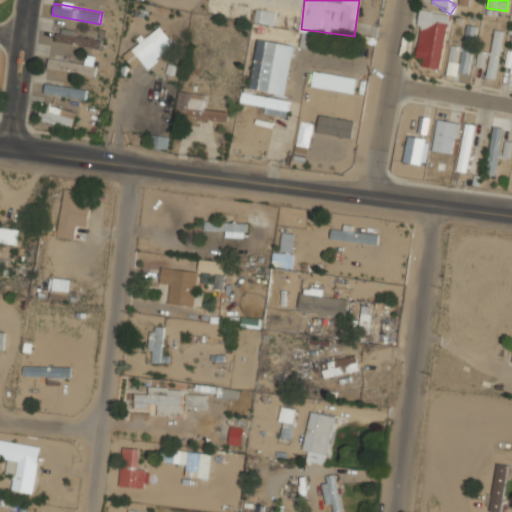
[(441,70),(450,14),(421,10),(413,56),(423,58),(421,67),(441,70)]
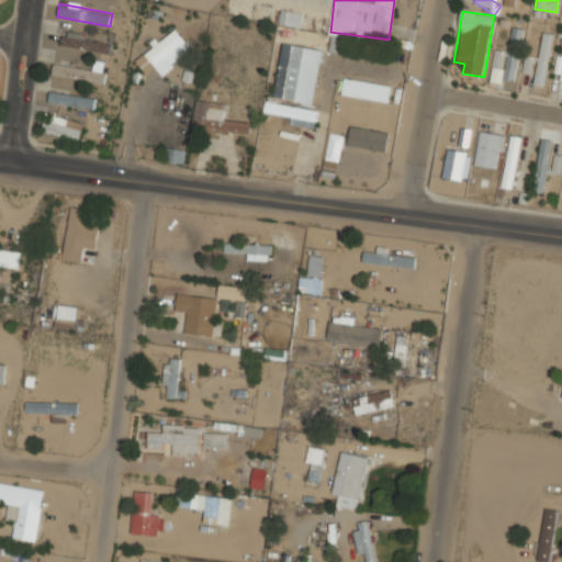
[(60,40),(107,57),(111,45),(66,27),(60,40)]
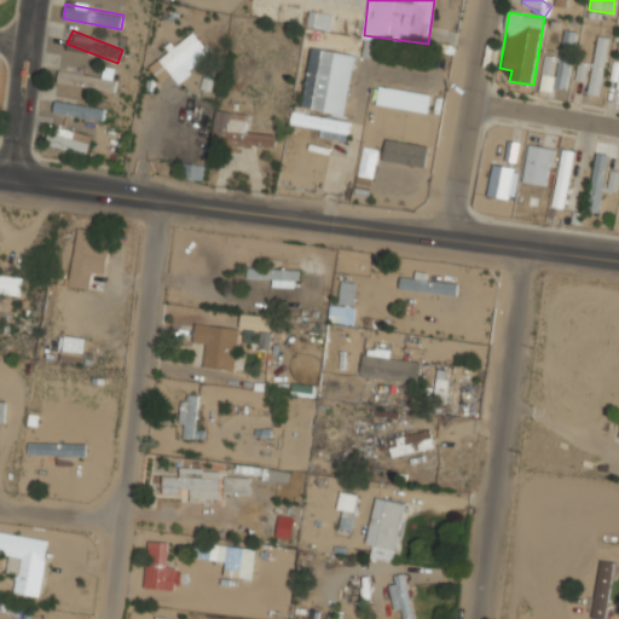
[(171,75),(179,84),(209,52),(187,30),(150,70),(163,82),(171,75)]
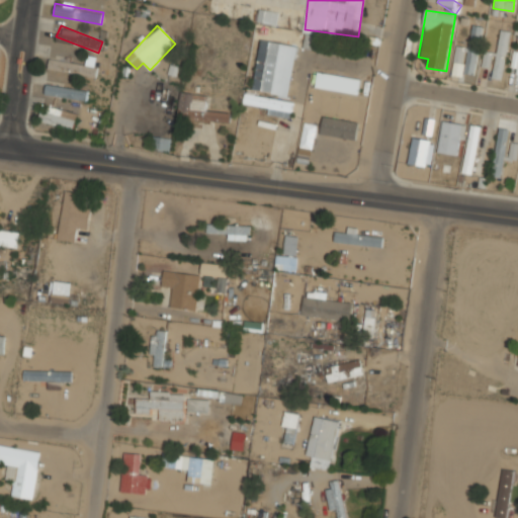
[(464,74),(476,75),(482,26),(470,25),(464,74)]
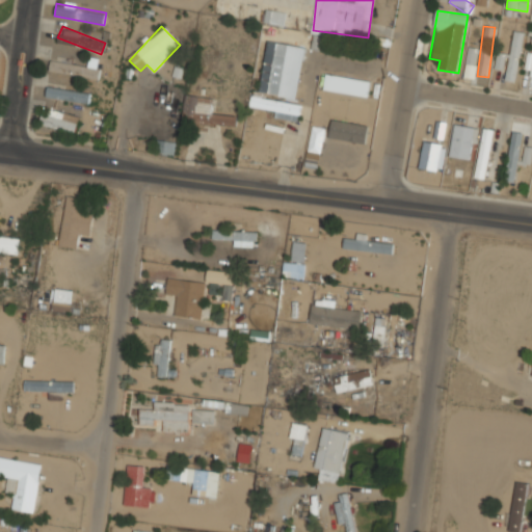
[(524,32),(512,31),(505,80),(516,82),(524,32)]
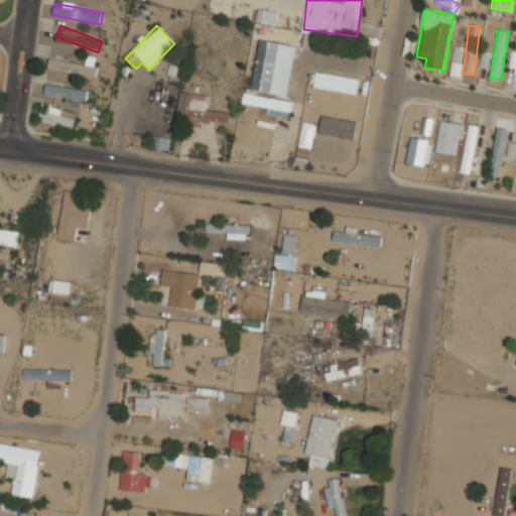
[(279,42),(259,39),(251,89),(271,92),(279,42)]
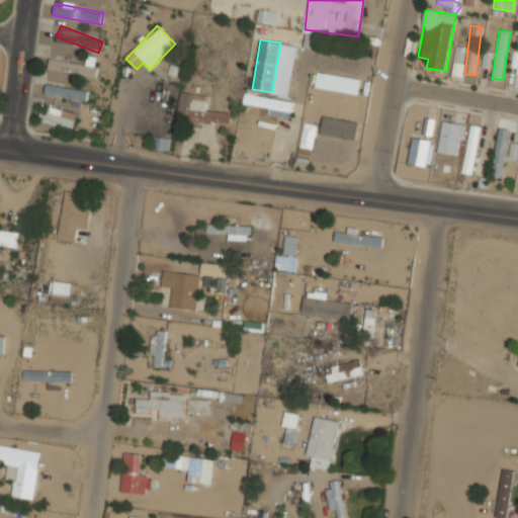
[(462,62),(464,47),(456,46),(454,61),(462,62)]
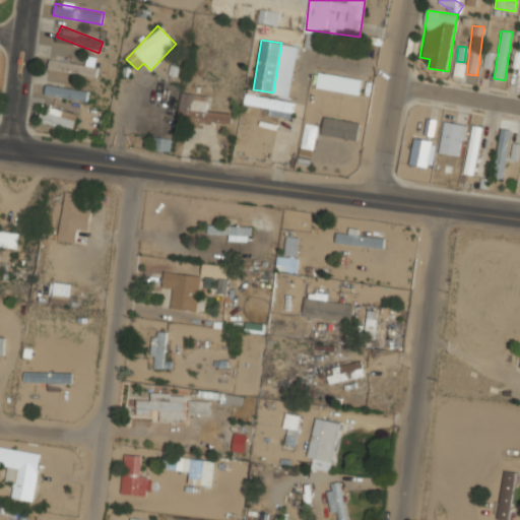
[(484,67),(493,67),(493,52),(484,52),(484,67)]
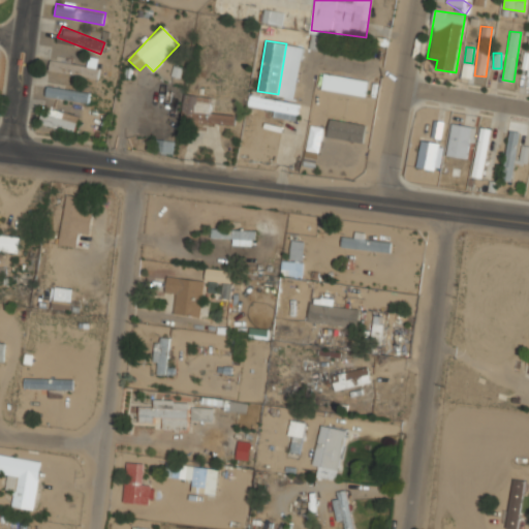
[(49,71),(99,78),(101,65),(51,58),(49,71)]
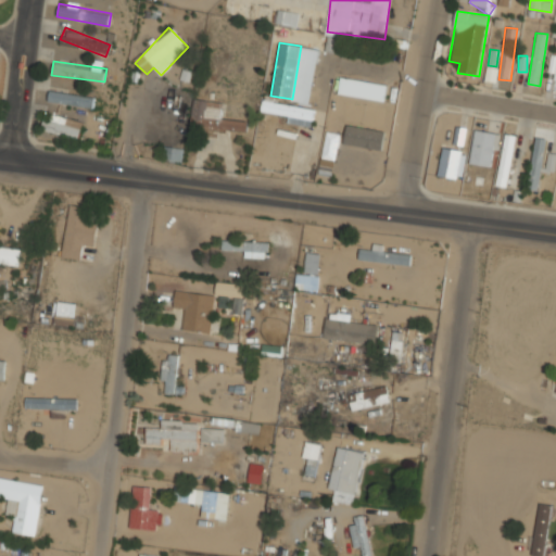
[(92,109),(95,98),(50,89),(48,101),(92,109)]
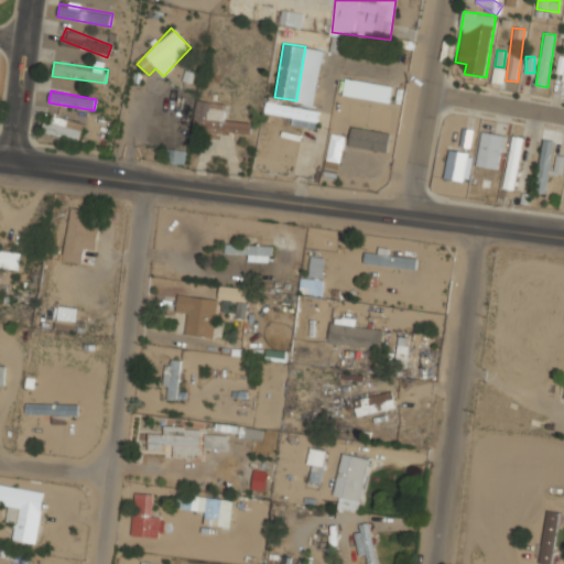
[(289,125),(315,130),(320,110),(268,99),(266,112),(291,118),(289,125)]
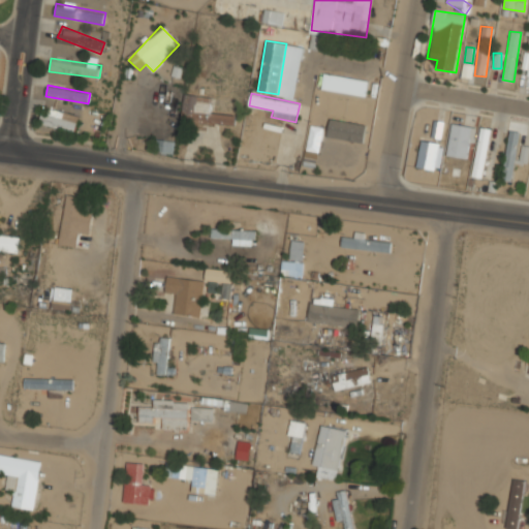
[(214,97),(184,94),(182,120),(234,126),(235,115),(213,112),(214,97)]
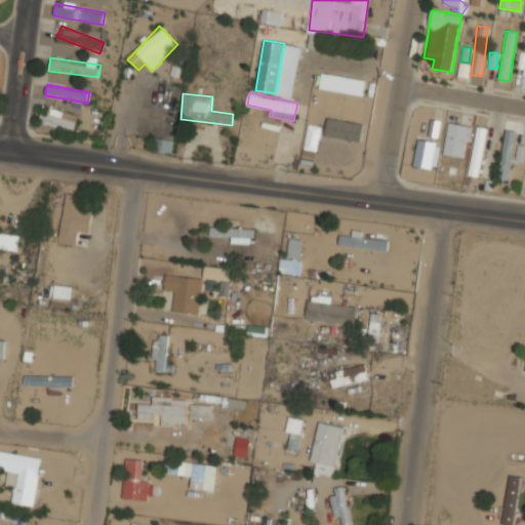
[(76,121),(57,118),(58,111),(43,109),(40,124),(74,130),(76,121)]
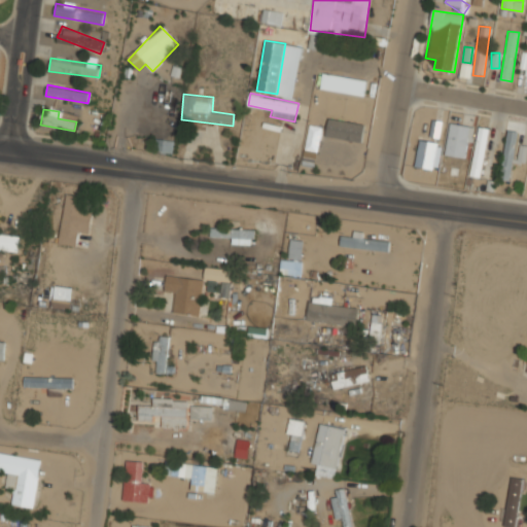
[(316,128),(365,136),(367,126),(318,116),(316,128)]
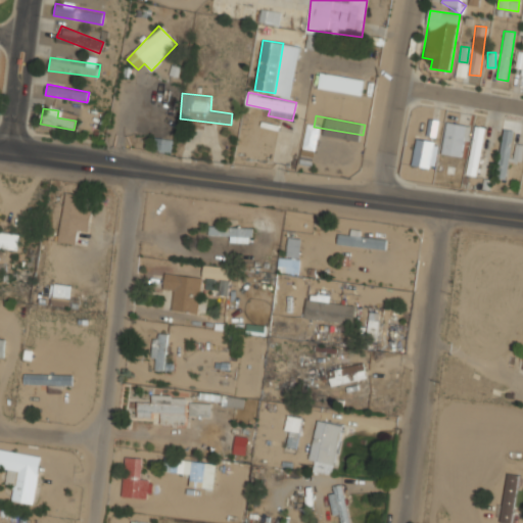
[(469,126),(447,122),(442,153),(464,157),(469,126)]
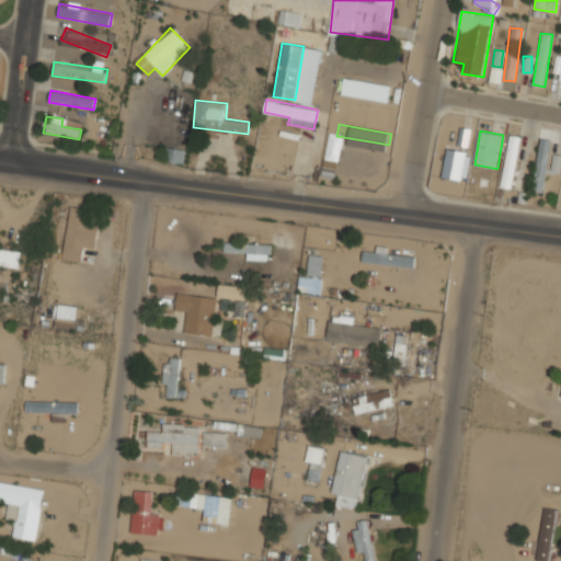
[(502,187),(513,189),(521,136),(508,134),(502,187)]
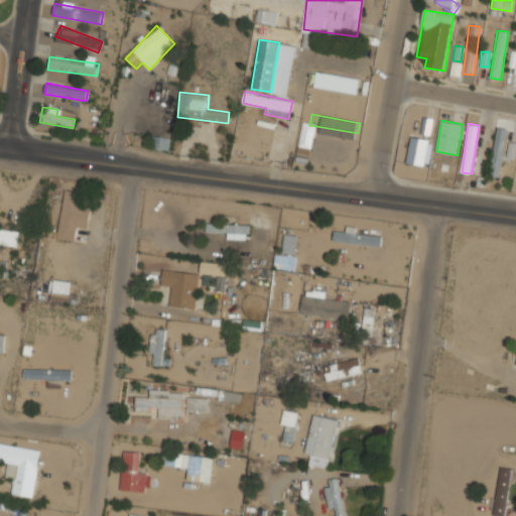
[(491,175),(501,176),(506,128),(496,127),(491,175)]
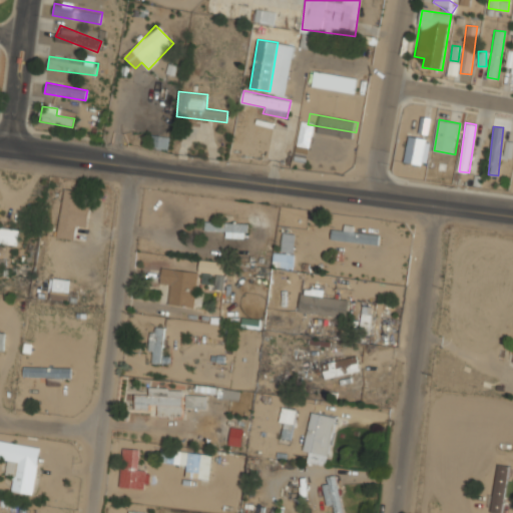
[(404,161),(426,165),(431,140),(409,135),(404,161)]
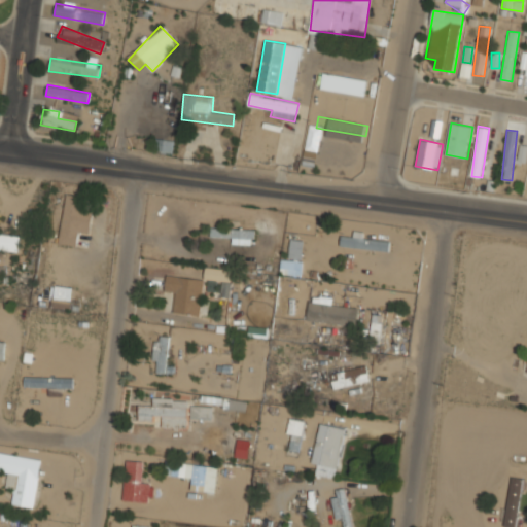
[(526,164),(526,157),(526,145),(520,145),(517,162),(526,164)]
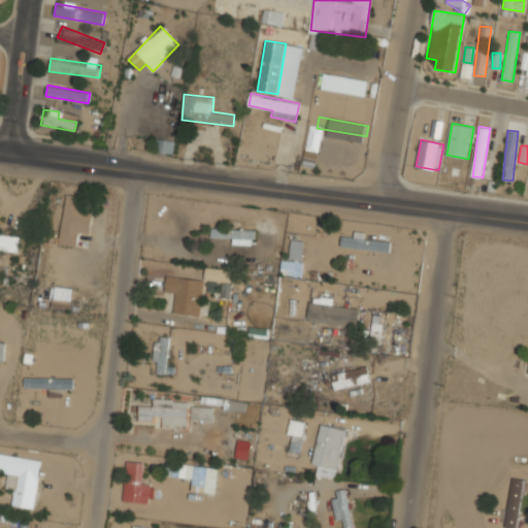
[(84,198),(67,195),(58,243),(76,248),(79,233),(89,234),(93,211),(81,209),(84,198)]
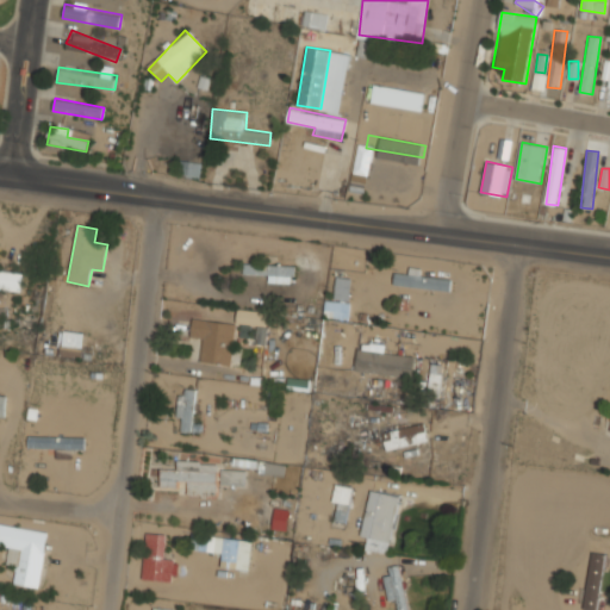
[(267,282),(293,282),(293,263),(243,263),(243,274),(267,274),(267,282)]
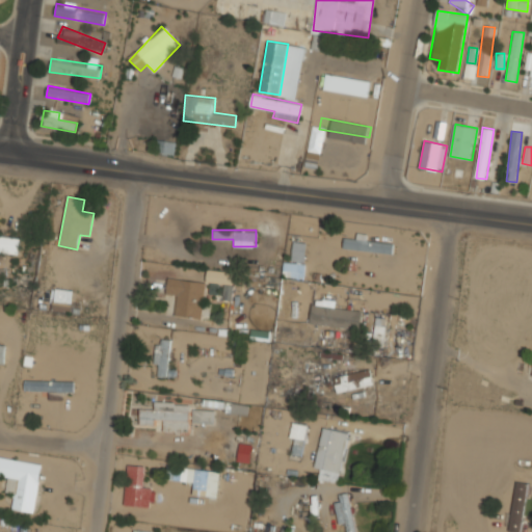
[(0,251),(19,254),(20,238),(0,236),(0,251)]
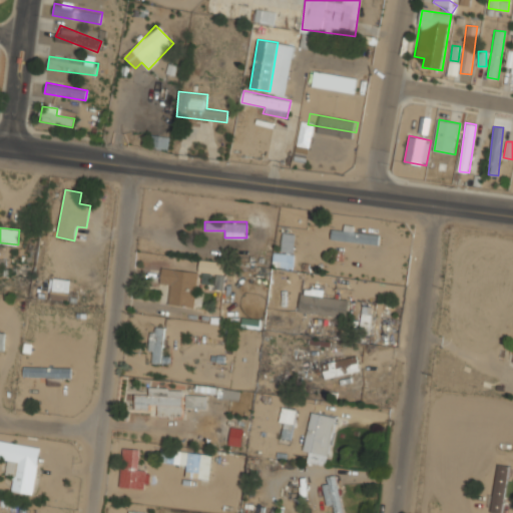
[(331,239),(378,245),(380,233),(345,229),(345,230),(332,228),(331,239)]
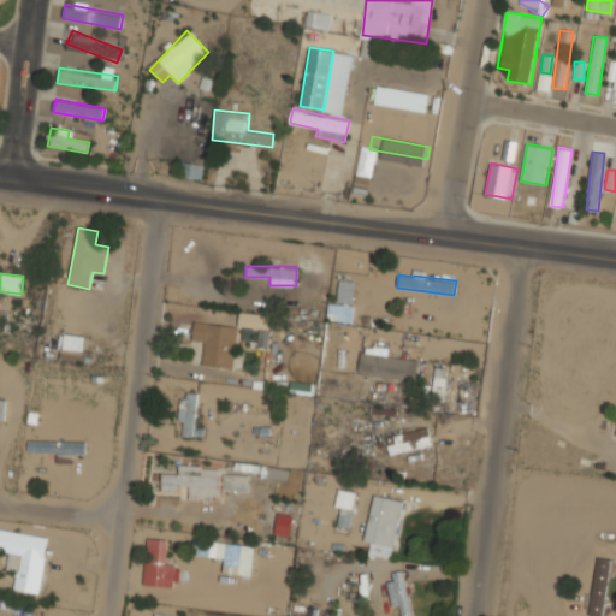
[(351,323),(353,306),(327,304),(327,320),(351,323)]
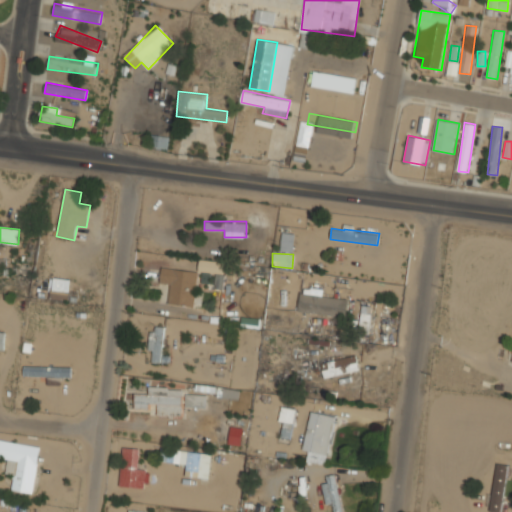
[(199,270),(161,265),(159,284),(170,285),(167,304),(194,307),(199,270)]
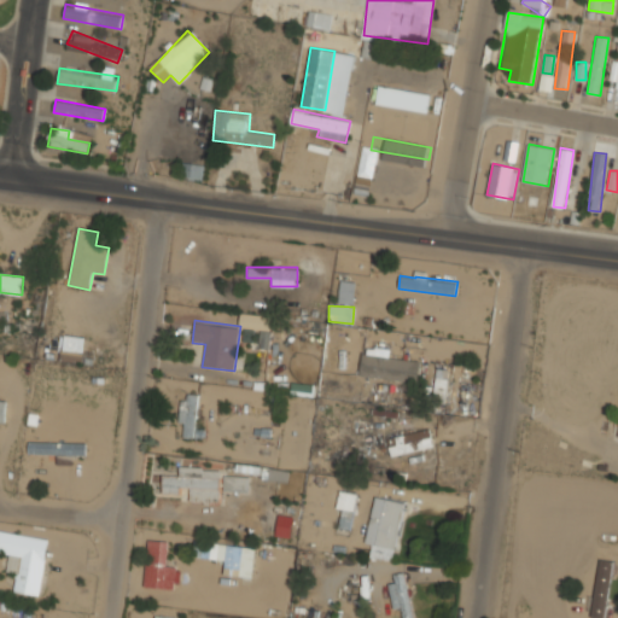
[(86,338),(64,333),(59,360),(81,363),(86,338)]
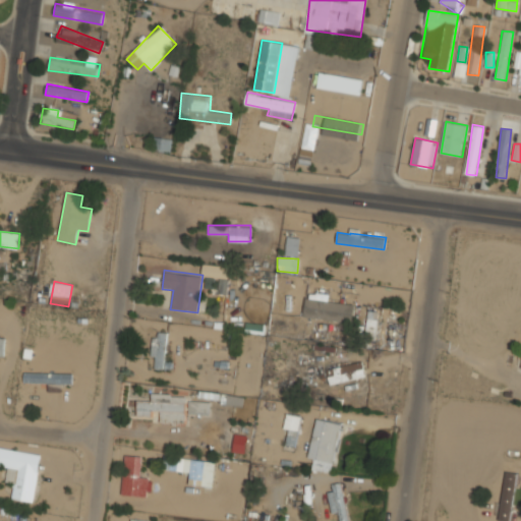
[(302,319),(352,324),(354,303),(304,298),(302,319)]
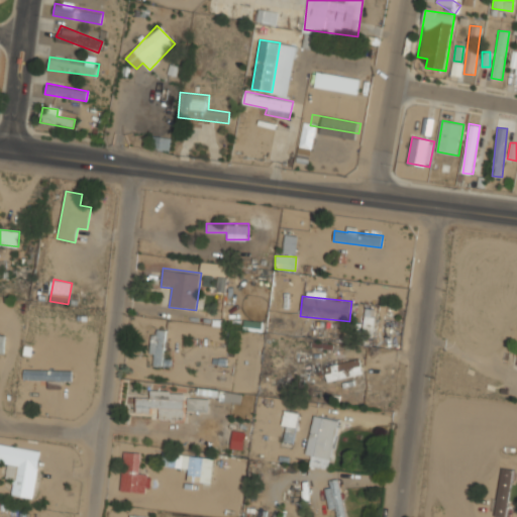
[(170,358),(164,358),(165,329),(150,329),(149,366),(170,367),(170,358)]
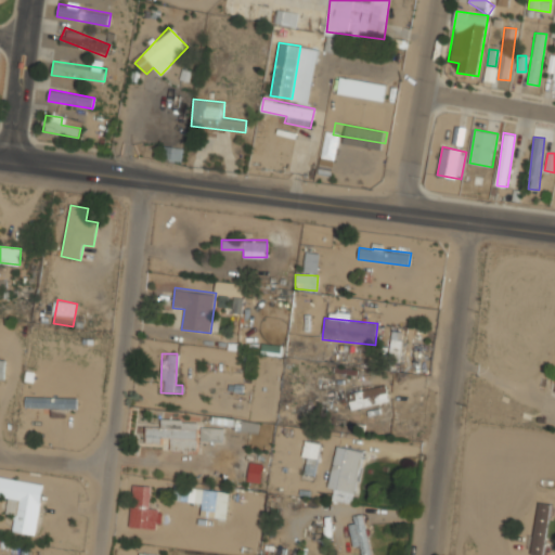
[(389,401),(385,385),(347,394),(351,410),(389,401)]
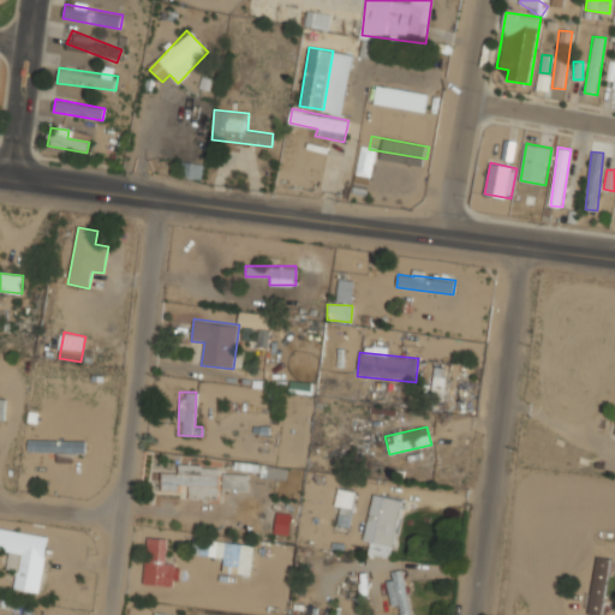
[(28,452),(87,452),(87,440),(28,440),(28,452)]
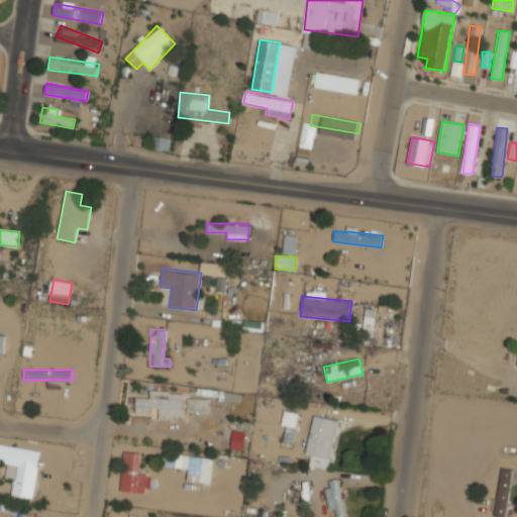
[(185,420),(185,410),(208,412),(209,399),(185,398),(185,392),(148,390),(148,399),(136,398),(135,410),(159,411),(159,418),(185,420)]
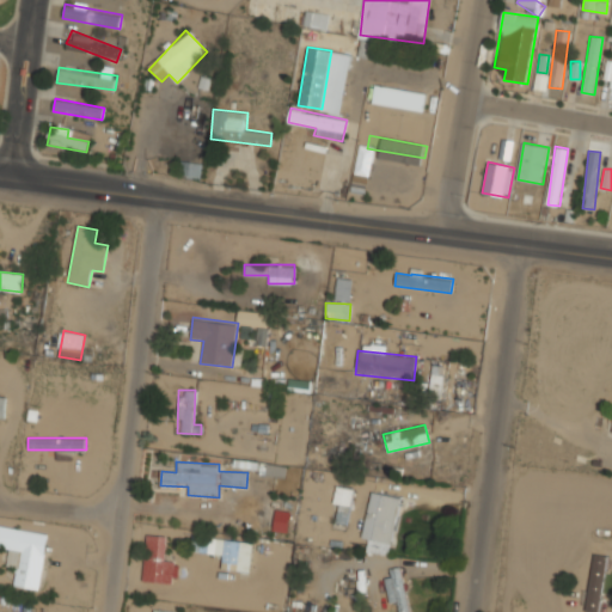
[(287,466),(268,466),(268,476),(287,476),(287,466)]
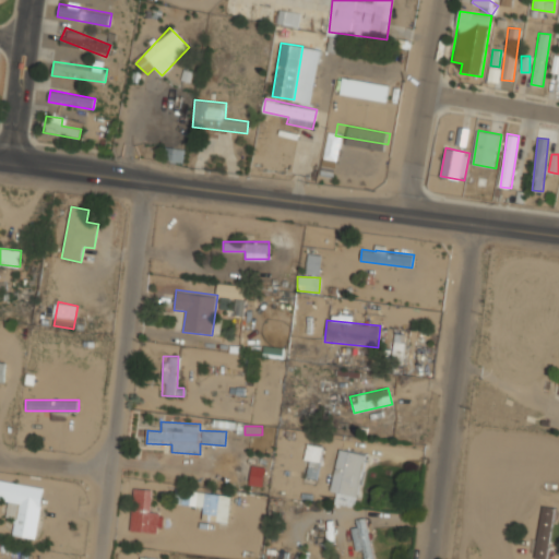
[(304,479),(316,482),(323,447),(310,444),(304,479)]
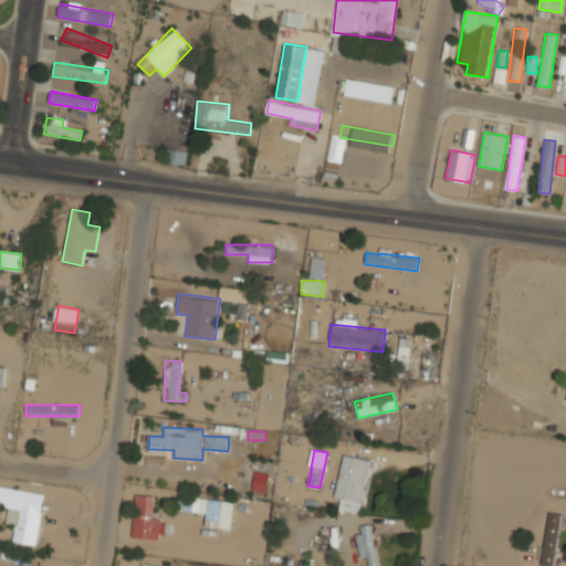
[(335,499),(363,503),(370,459),(342,454),(335,499)]
